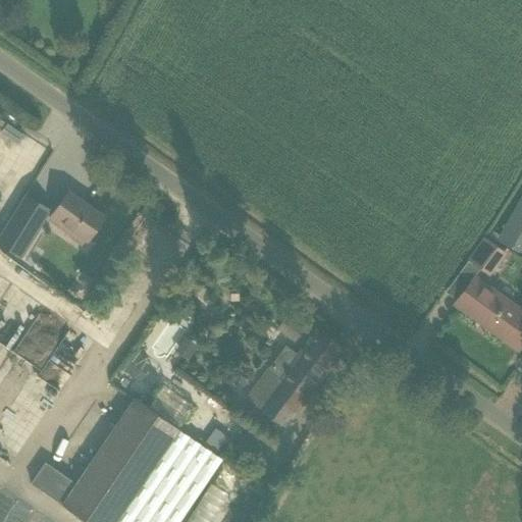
[(521,189),(494,239),(521,254),(521,189)]
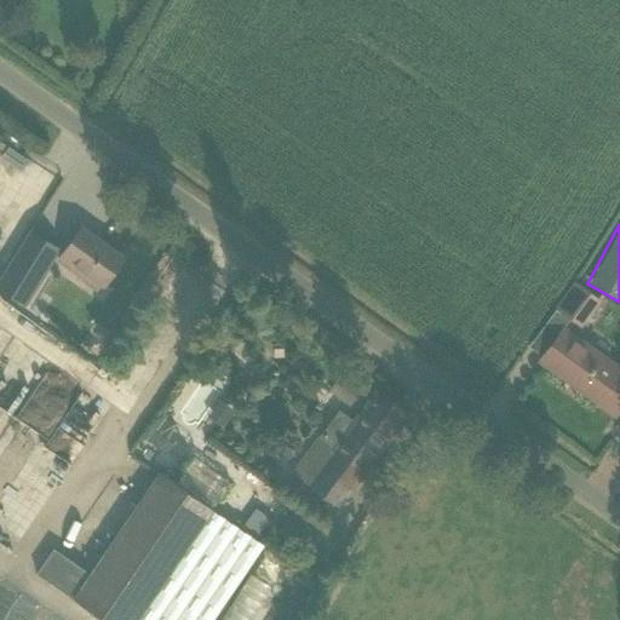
[(80,228),(57,259),(97,288),(90,298),(103,308),(135,264),(104,242),(103,245),(80,228)]
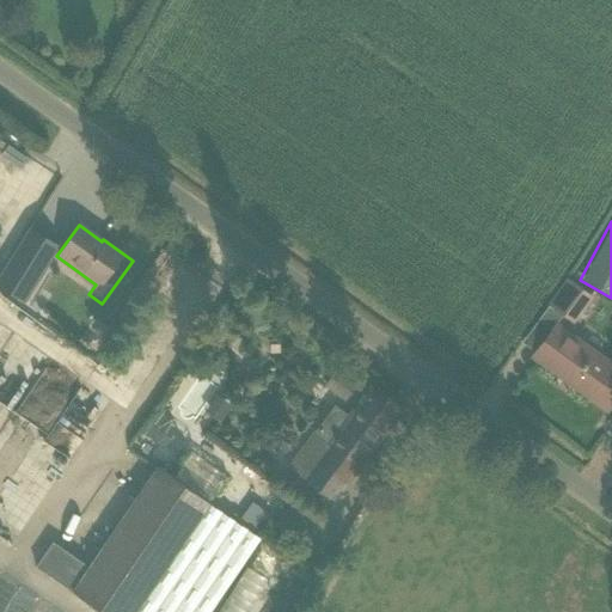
[(30,227),(0,276),(0,287),(24,303),(59,245),(30,227)]
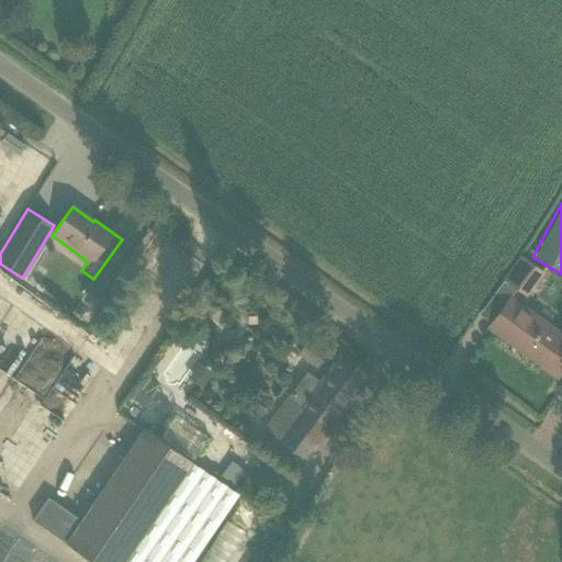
[(546,272),(524,257),(507,282),(528,296),(546,272)]
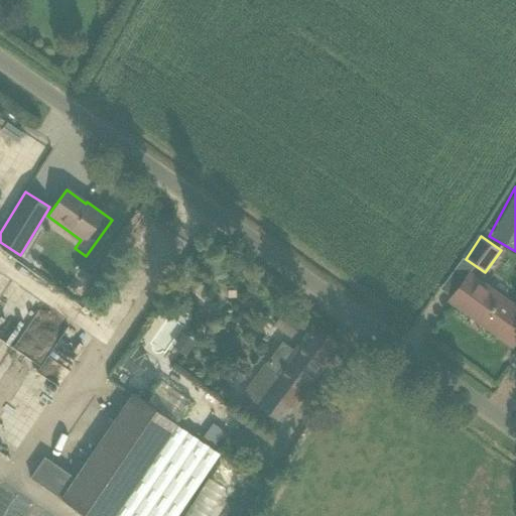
[(515,337),(515,307),(468,273),(448,300),(510,346),(515,337)]
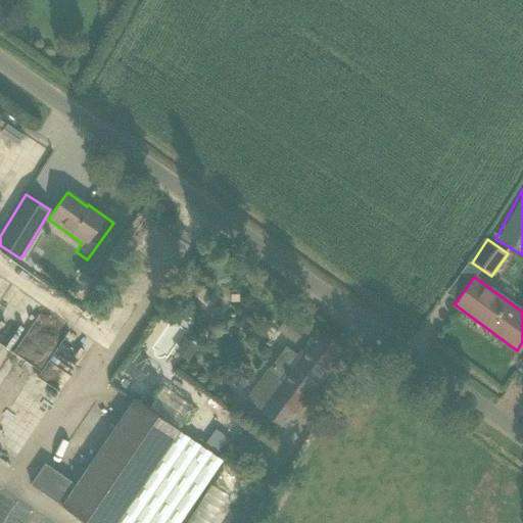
[(288,316),(277,329),(294,342),(304,329),(288,316)]
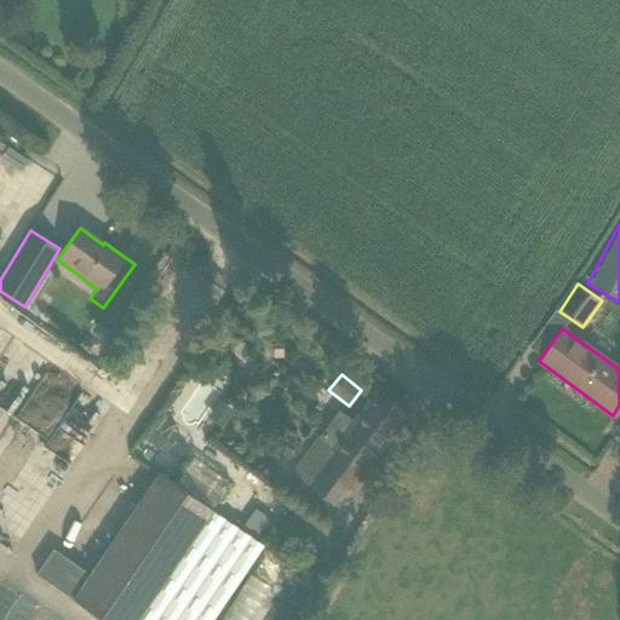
[(375,390),(333,448),(317,436),(290,472),(337,507),(407,414),(375,390)]
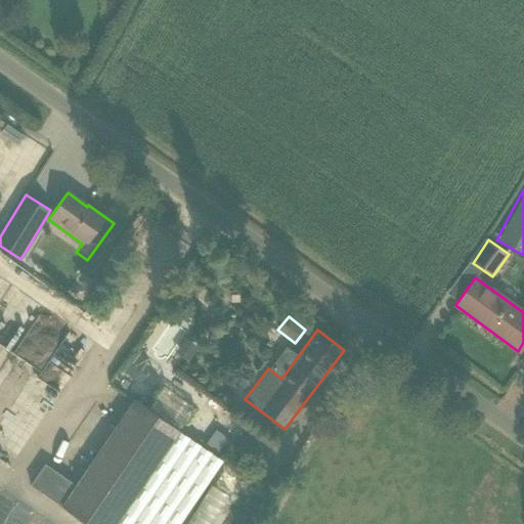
[(137,352),(124,373),(134,379),(147,359),(137,352)]
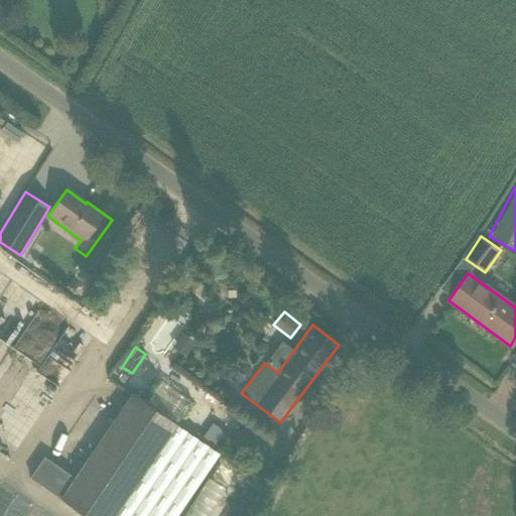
[(60,499),(60,498),(86,515),(176,515),(219,455),(132,395),(121,411),(76,477),(44,456),(29,478),(60,499)]
